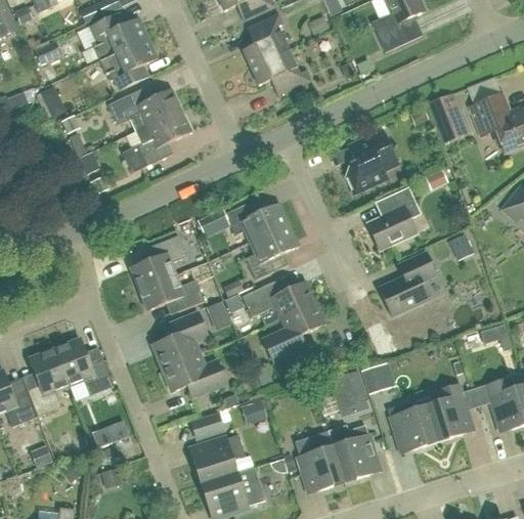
[(0,0),(0,37),(4,36),(0,27),(0,19),(11,15),(4,0),(0,0)]
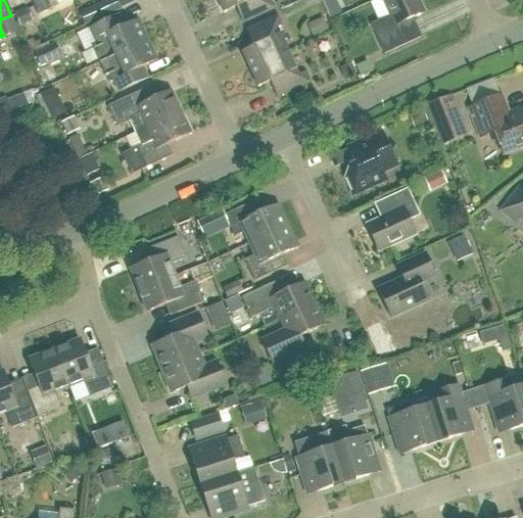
[(32,0),(38,12),(58,2),(57,0),(32,0)]
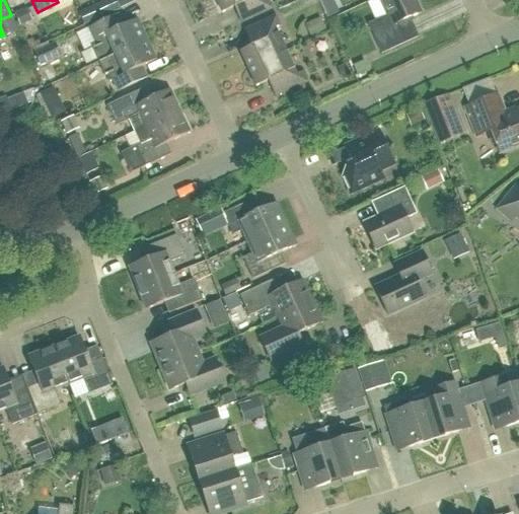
[(217,0),(221,9),(233,4),(240,20),(272,5),(270,0),(217,0)]
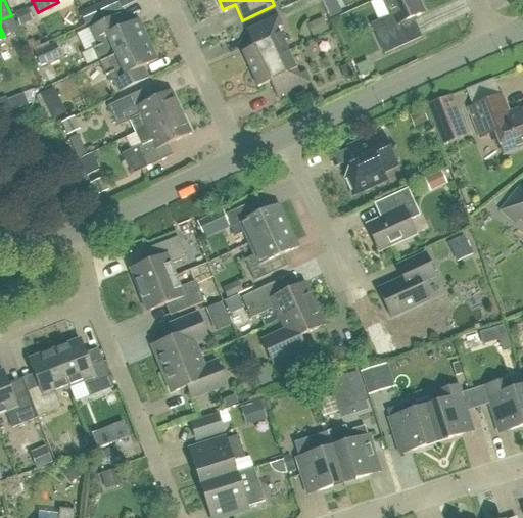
[(383,0),(389,12),(371,20),(384,50),(422,34),(413,15),(425,9),(421,0),(383,0)]
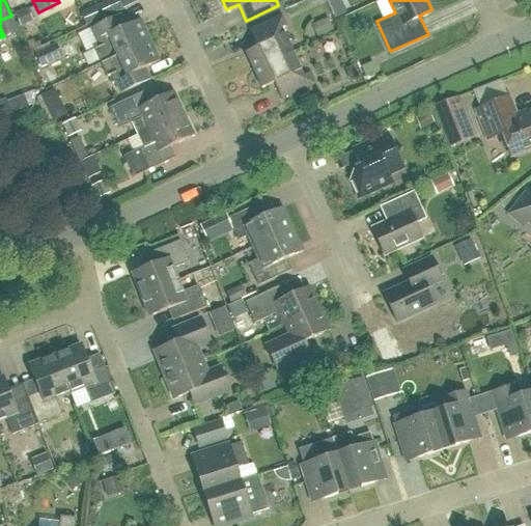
[(245,49),(253,66),(291,49),(281,26),(286,23),(281,12),(249,27),(256,44),(245,49)]
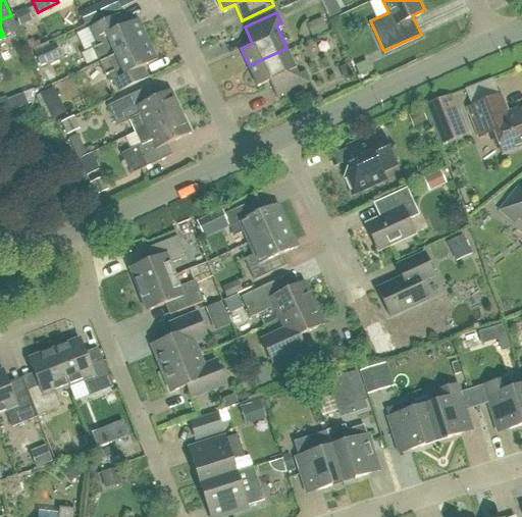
[(93,47),(98,59),(147,37),(138,16),(117,26),(112,15),(89,27),(98,45),(93,47)]
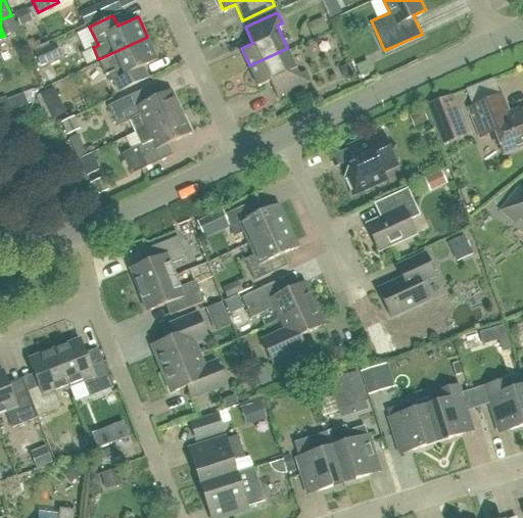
[(147,37),(98,59),(104,73),(109,69),(119,88),(142,78),(137,66),(157,57),(147,37)]
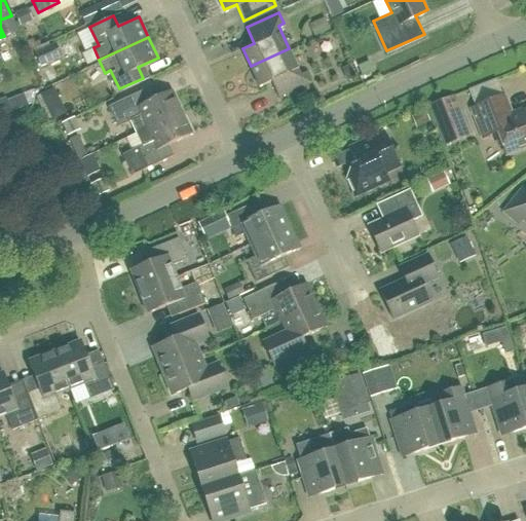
[(61,52),(54,40),(34,50),(40,63),(61,52)]
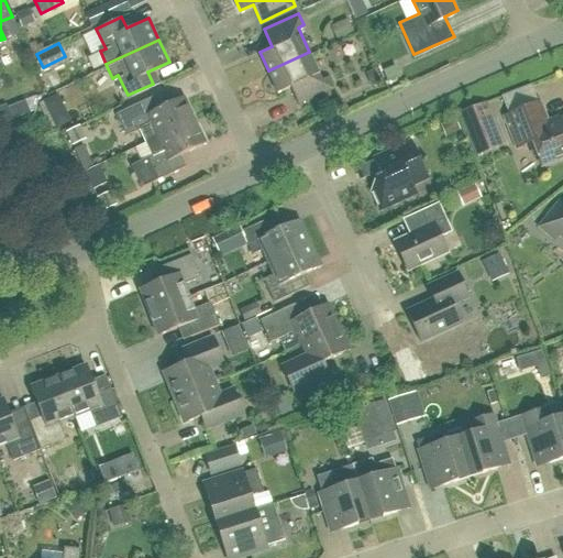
[(309,52),(268,70),(277,90),(289,84),(298,101),(332,86),(327,75),(321,77),(309,52)]
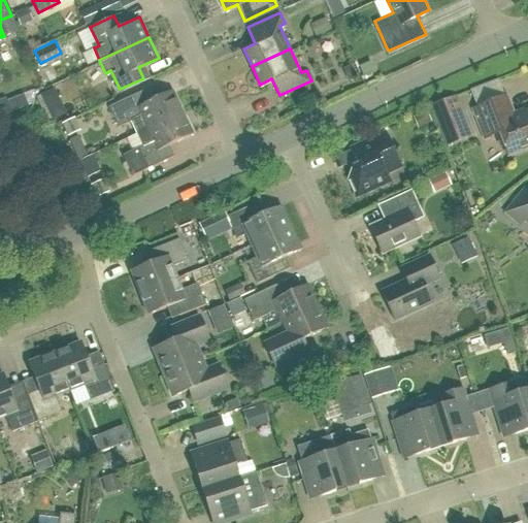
[(146,127),(183,109),(172,88),(147,99),(142,89),(108,105),(118,125),(140,115),(146,127)]
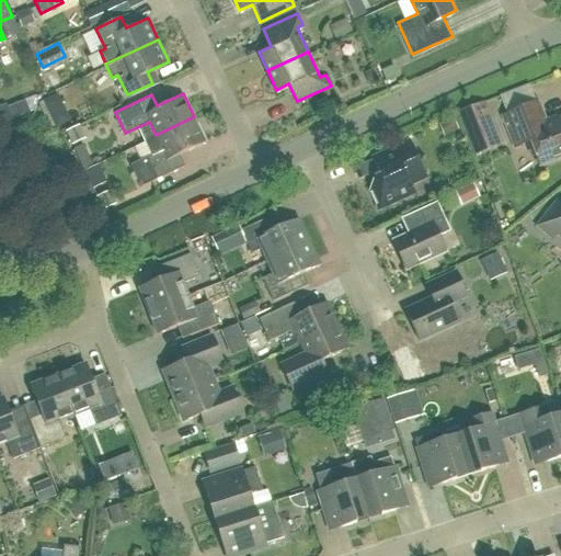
[(560,115),(546,122),(537,100),(503,113),(515,144),(530,138),(539,162),(560,154),(560,115)]
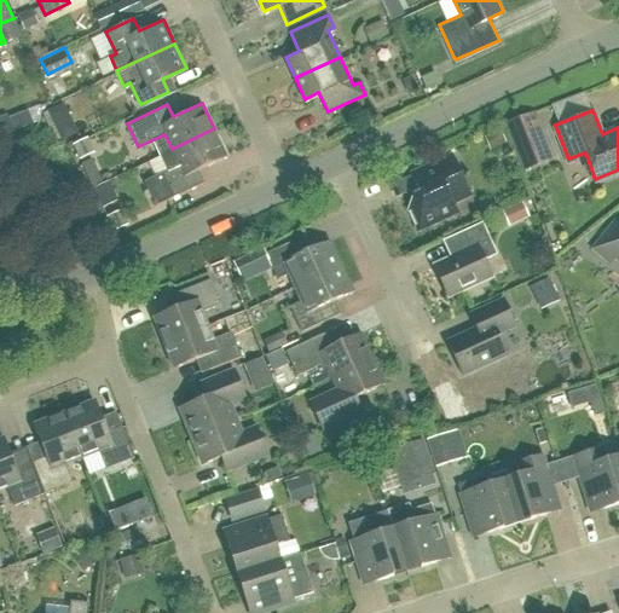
[(505,123),(524,171),(556,158),(538,111),(505,123)]
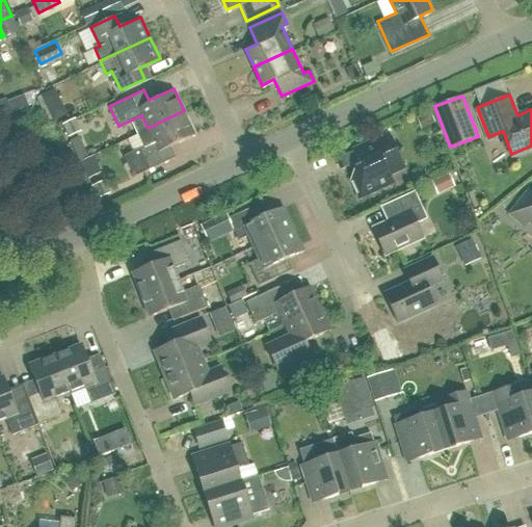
[(148,128),(154,139),(130,151),(140,172),(175,154),(170,143),(194,132),(184,110),(148,128)]
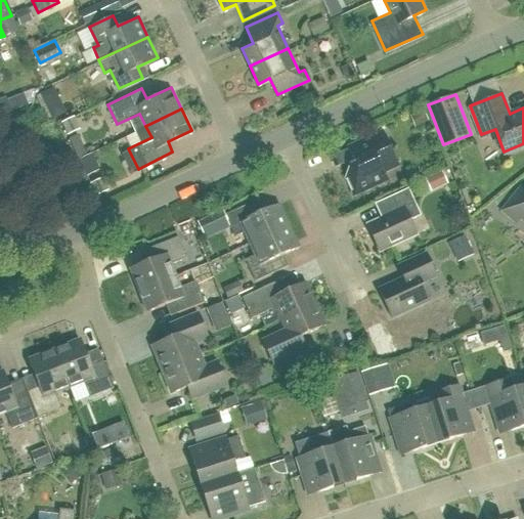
[(80,126),(74,114),(61,119),(68,132),(80,126)]
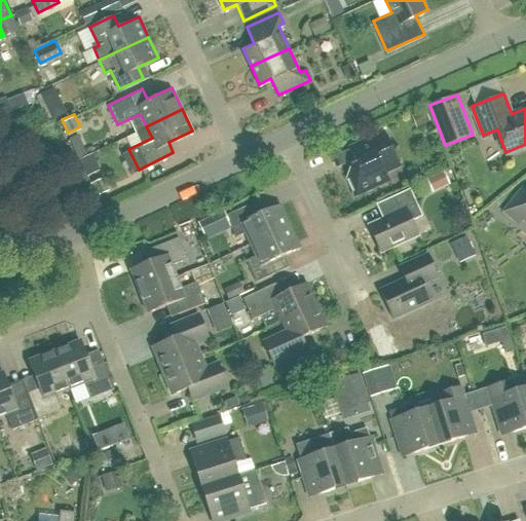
[(398,159),(385,131),(349,147),(354,158),(349,160),(351,164),(349,165),(345,176),(354,194),(388,179),(382,165),(398,159)]
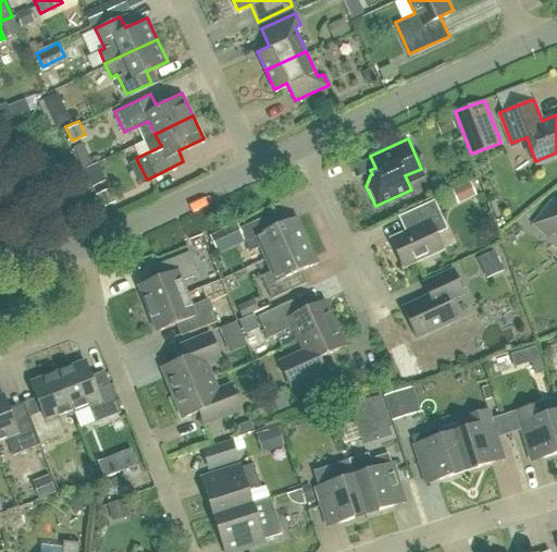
[(97,159),(84,166),(91,182),(104,176),(97,159)]
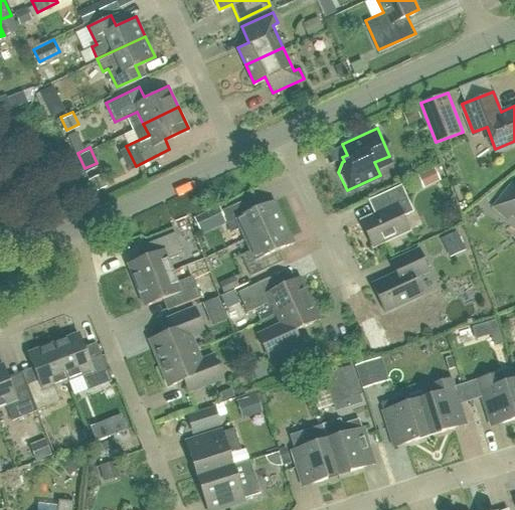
[(420,172),(425,185),(443,178),(438,166),(420,172)]
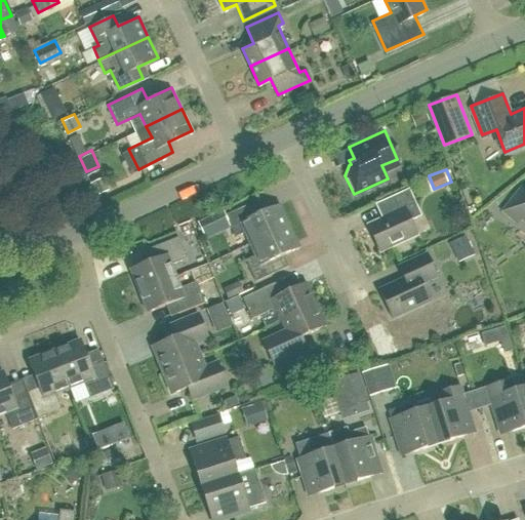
[(524,188),(522,186),(503,208),(517,218),(520,214),(524,217),(524,188)]
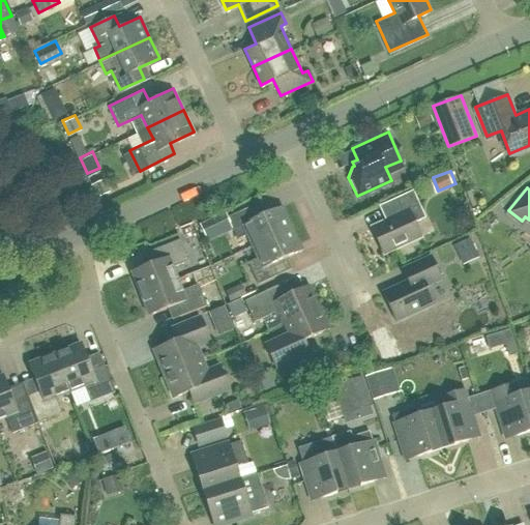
[(424,215),(412,188),(388,200),(394,213),(371,225),(383,253),(420,235),(413,221),(424,215)]
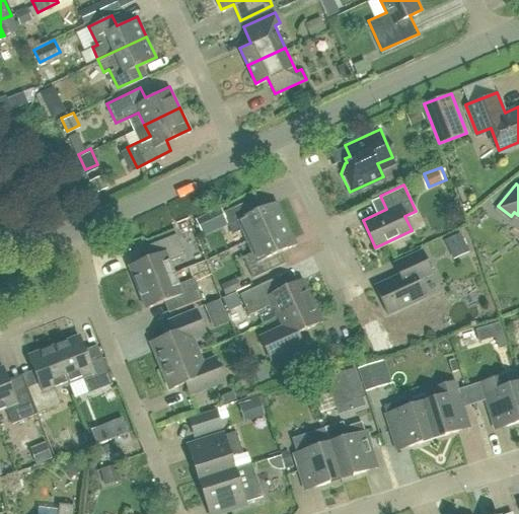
[(240,228),(246,239),(285,221),(276,200),(258,207),(254,197),(222,211),(231,232),(240,228)]
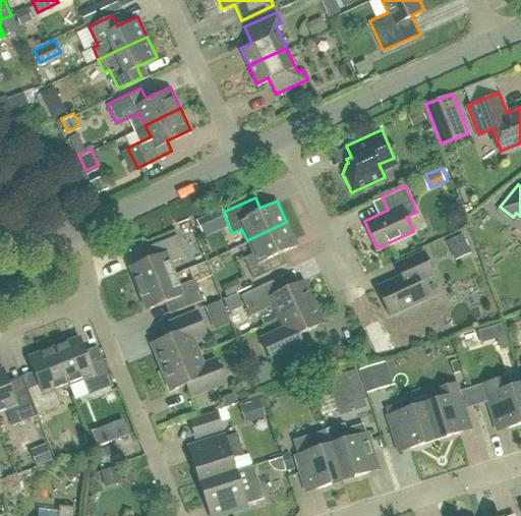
[(296,244),(286,222),(247,240),(251,251),(242,255),(252,277),(285,263),(280,251),(296,244)]
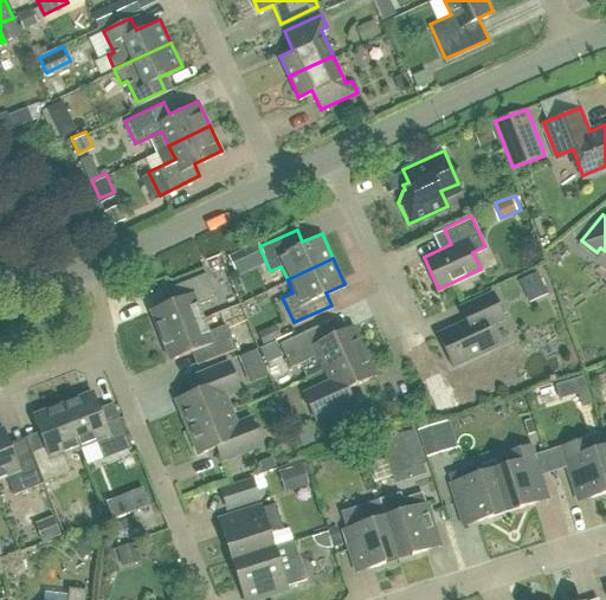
[(150,309),(160,333),(201,316),(197,303),(216,295),(205,271),(174,283),(180,297),(150,309)]
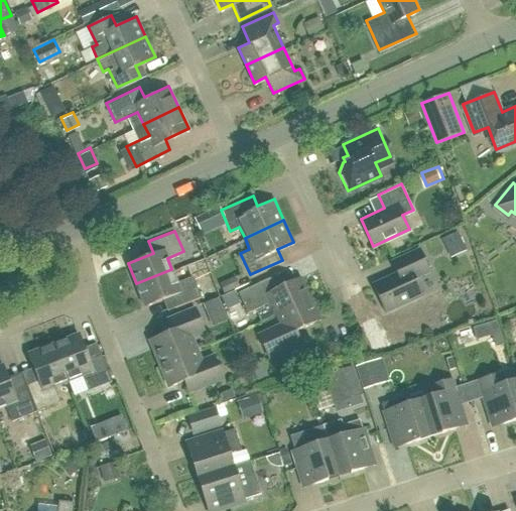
[(464,231),(450,235),(457,251),(469,247),(464,231)]
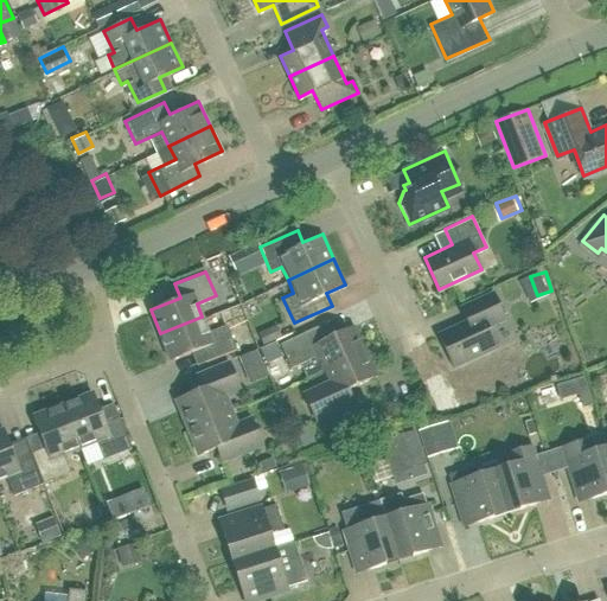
[(504,317),(493,292),(460,306),(467,321),(439,334),(452,363),(494,344),(486,325),(504,317)]
